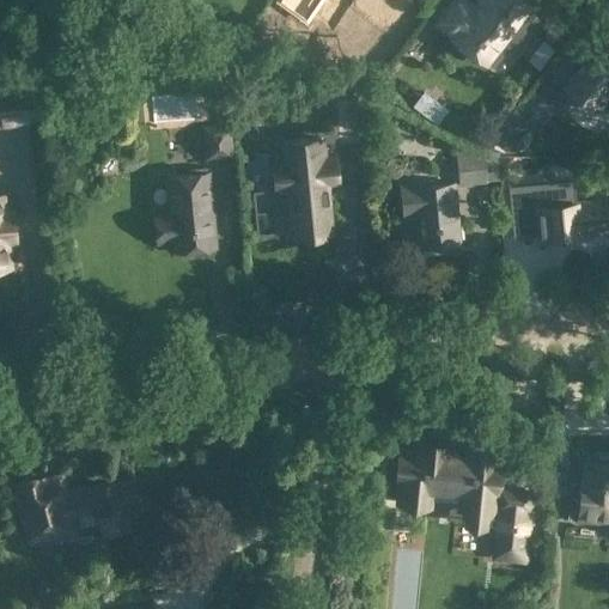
[(287,0),(309,14),(317,0),(287,0)]
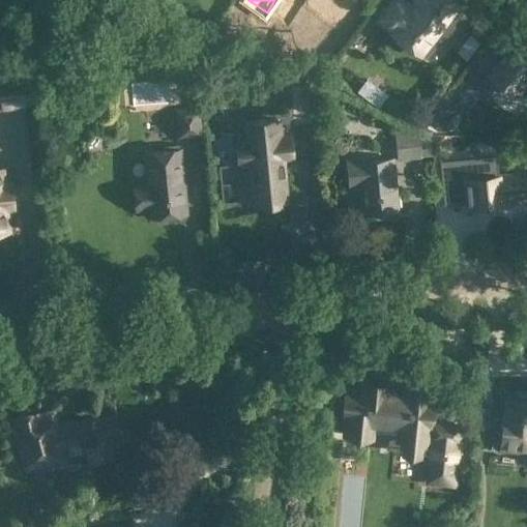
[(416,0),(412,6),(404,0),(393,0),(378,22),(393,33),(392,34),(423,58),(439,38),(444,42),(448,42),(458,30),(457,26),(451,21),(462,6),(452,0),(416,0)]
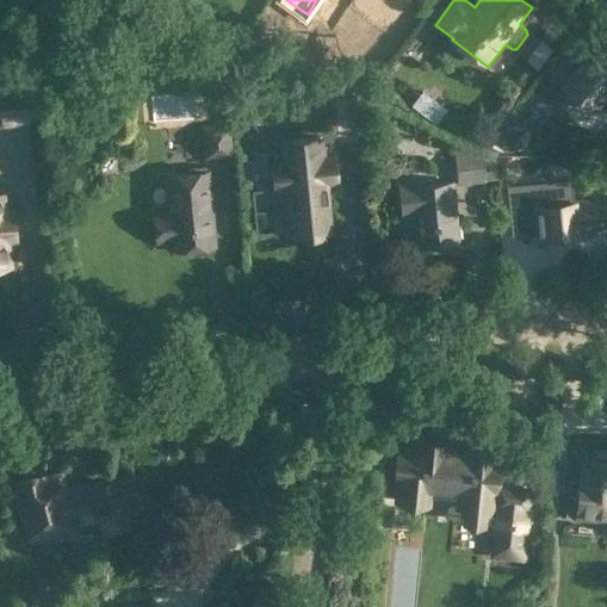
[(542,95),(561,110),(578,84),(605,103),(606,100),(606,32),(594,50),(580,41),(542,95)]
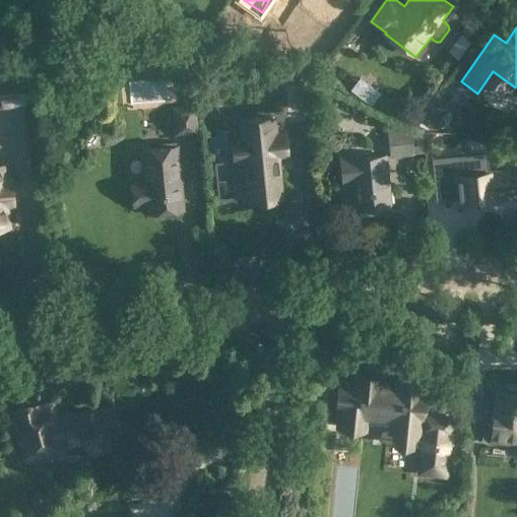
[(160,48),(134,50),(136,72),(162,70),(160,48)]
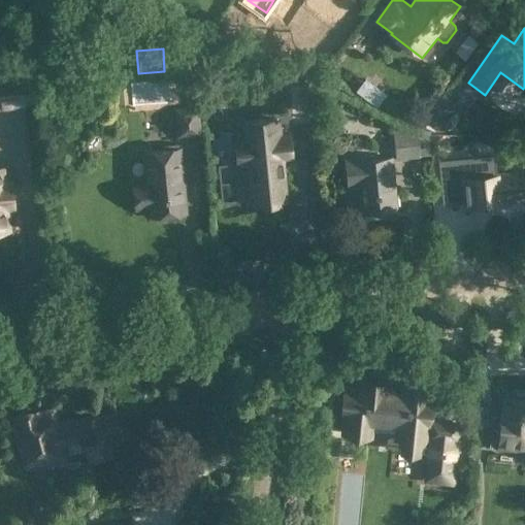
[(0,61),(0,74),(25,72),(24,60),(0,61)]
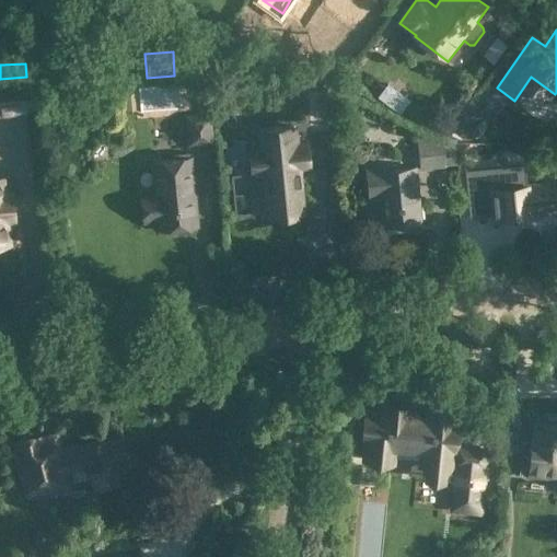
[(361,80),(352,73),(343,85),(351,93),(361,80)]
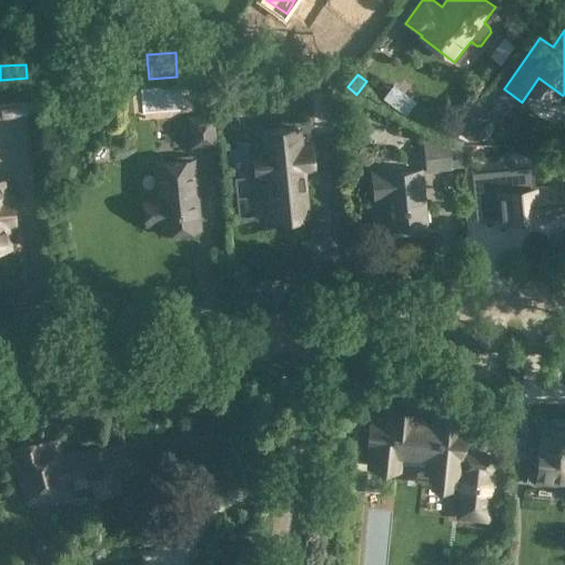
[(0,83),(0,121),(33,118),(29,81),(0,83)]
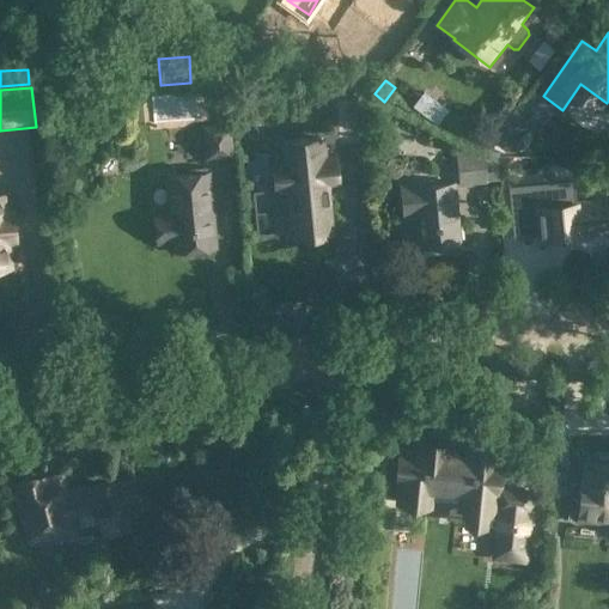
[(451,111),(426,92),(415,109),(440,127),(451,111)]
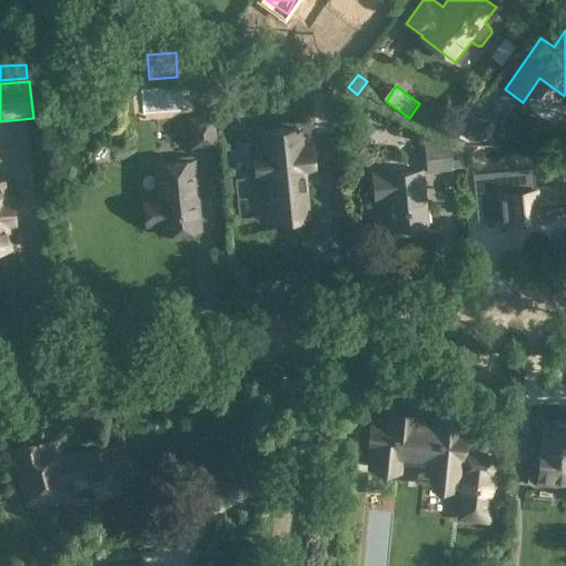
[(217,101),(207,101),(207,112),(218,111),(217,101)]
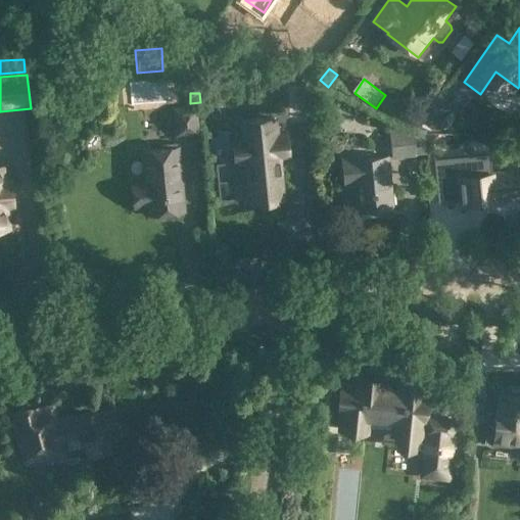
[(435,129),(445,129),(458,111),(443,101),(427,124),(435,129)]
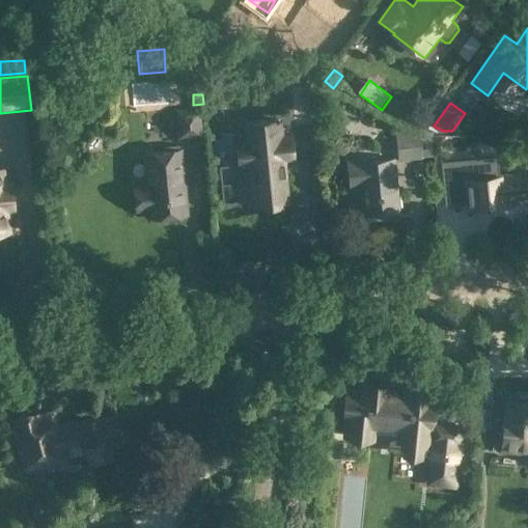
[(202,109),(177,112),(181,141),(205,138),(202,109)]
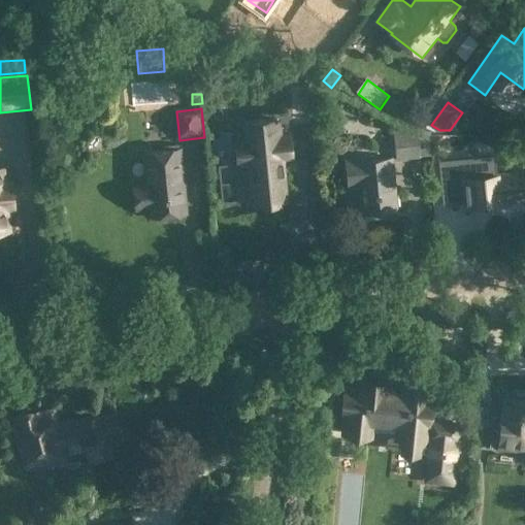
[(378,118),(373,126),(385,132),(389,124),(378,118)]
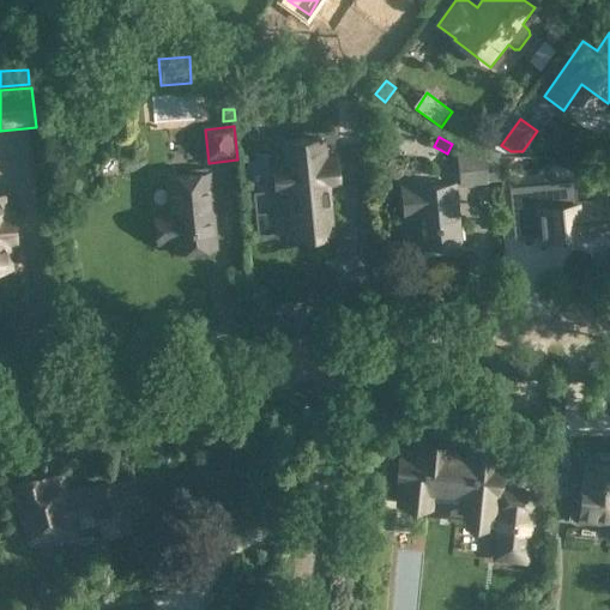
[(288,164),(278,164),(281,197),(291,195),(297,240),(334,236),(330,187),(340,186),(338,157),(328,158),(327,142),(287,146),(288,164)]
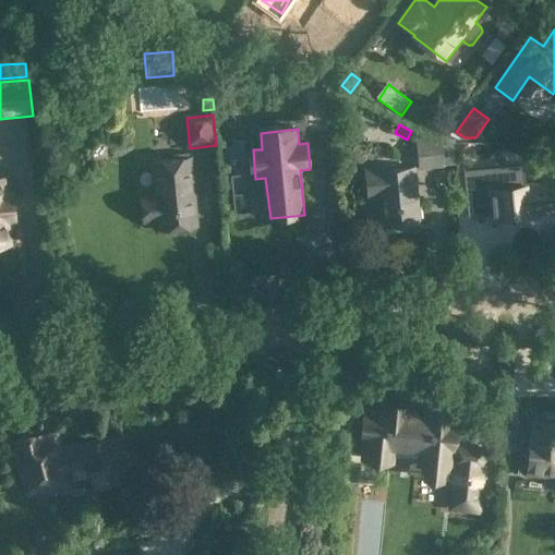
[(421,171),(447,168),(443,141),(418,143),(421,171)]
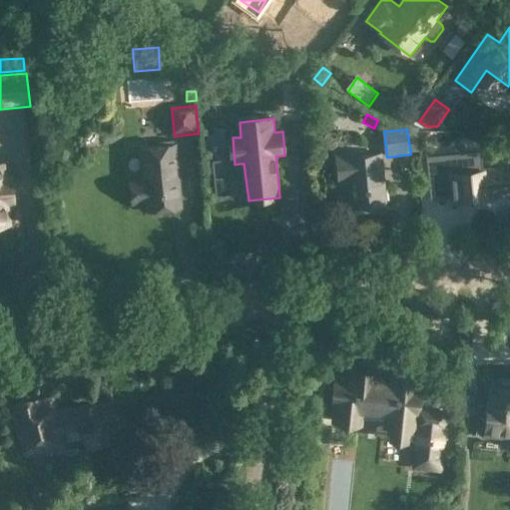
[(467,148),(438,140),(431,165),(450,171),(454,204),(489,200),(488,193),(509,190),(509,169),(494,172),(493,161),(469,163),(467,148)]
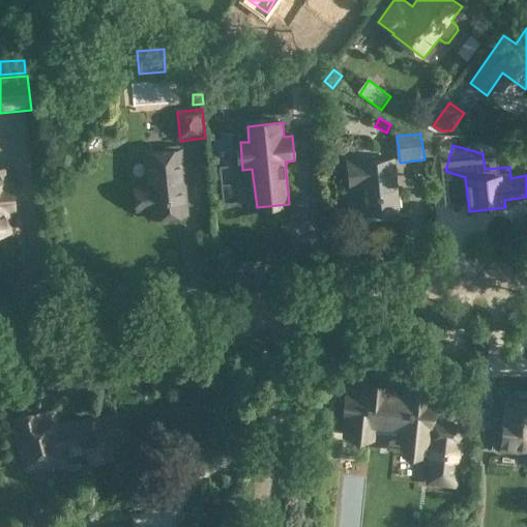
[(188,217),(182,147),(167,148),(167,151),(148,153),(151,186),(136,187),(138,212),(152,211),(152,221),(166,220),(166,223),(177,222),(177,218),(188,217)]
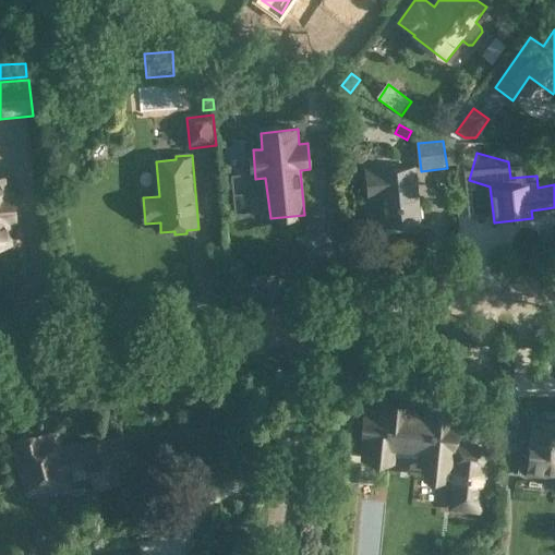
[(415,168),(368,171),(370,198),(382,197),(384,227),(421,224),(415,168)]
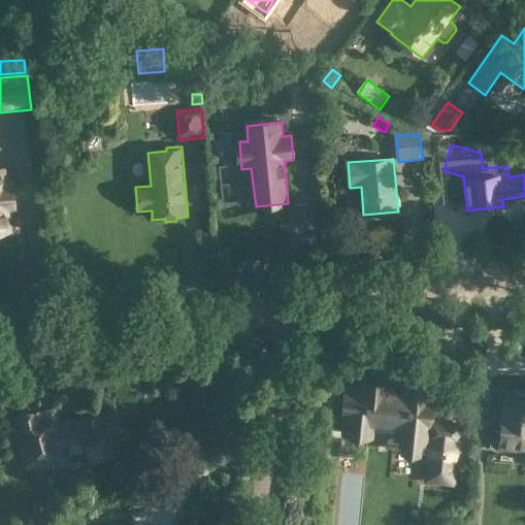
[(0,232),(5,232),(4,210),(14,210),(12,187),(1,188),(0,173),(0,232)]
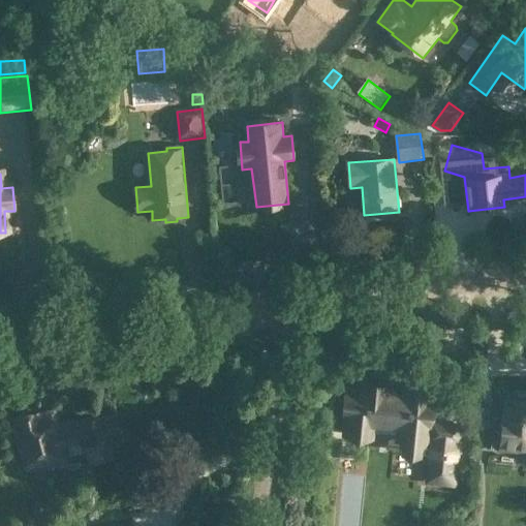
[(387,436),(411,437),(407,381),(382,380),(383,393),(366,393),(366,387),(344,385),(344,394),(333,394),(333,435),(358,436),(358,433),(387,431),(387,436)]
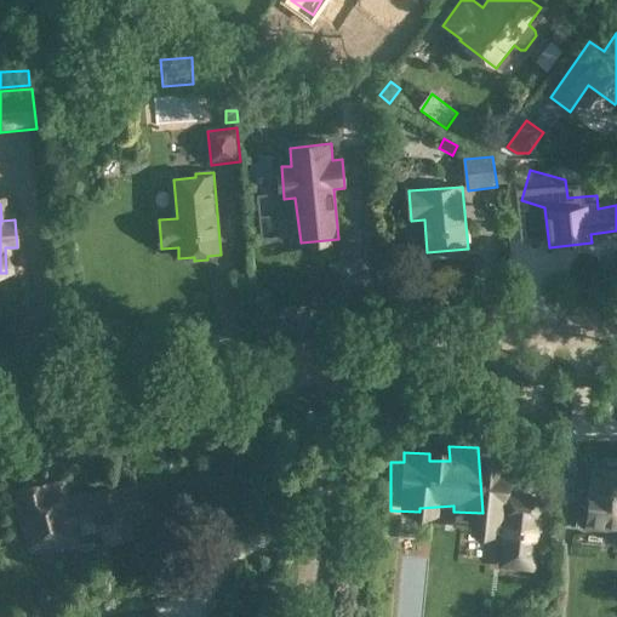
[(604,472),(592,470),(587,530),(616,533),(616,467),(607,466),(604,472)]
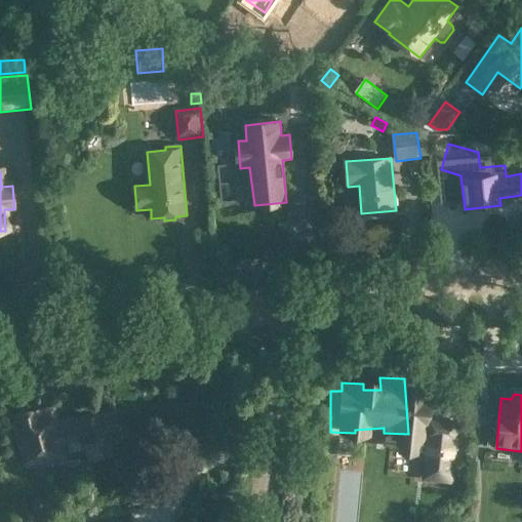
[(235,406),(233,412),(236,416),(240,417),(244,414),(246,408),(243,404),(239,403),(235,406)]
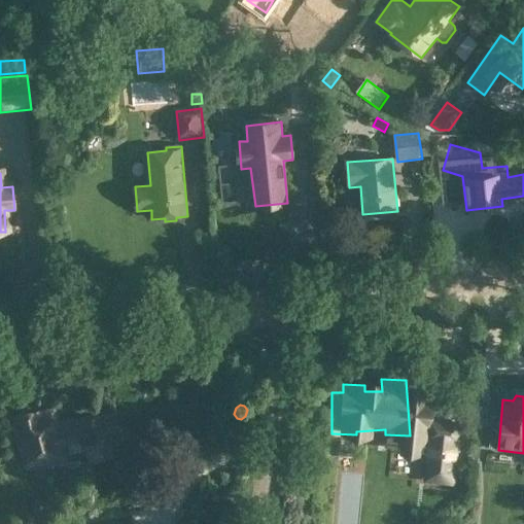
[(61,422),(58,408),(13,418),(25,468),(30,472),(56,466),(60,468),(67,466),(71,459),(71,456),(76,455),(78,455),(72,420),(61,422)]
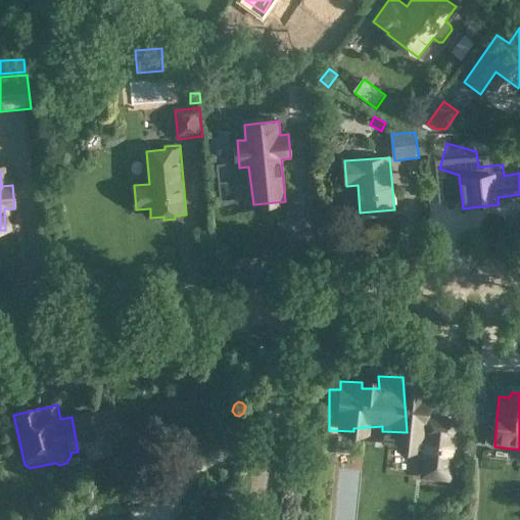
[(72,417),(78,452),(86,451),(87,454),(88,454),(89,462),(109,459),(108,453),(109,453),(111,453),(113,453),(115,453),(119,450),(124,444),(121,424),(122,423),(122,422),(122,421),(122,419),(122,418),(121,416),(120,415),(119,415),(117,409),(72,416),(72,417)]
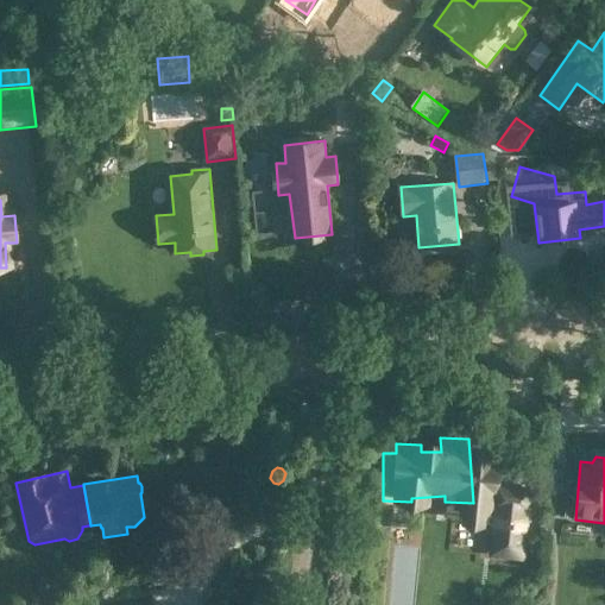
[(503,516),(473,515),(476,552),(504,552),(503,516)]
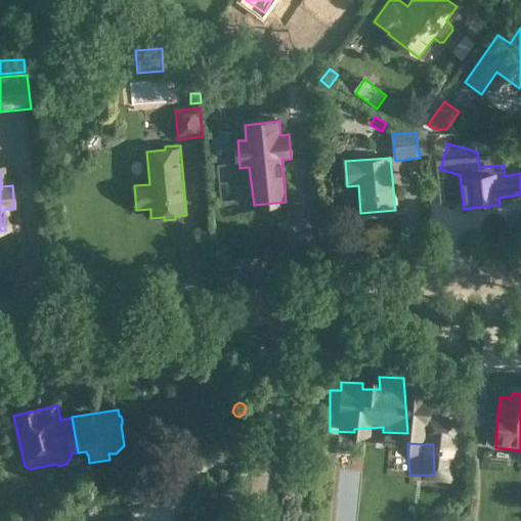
[(477,462),(479,446),(471,446),(469,461),(477,462)]
